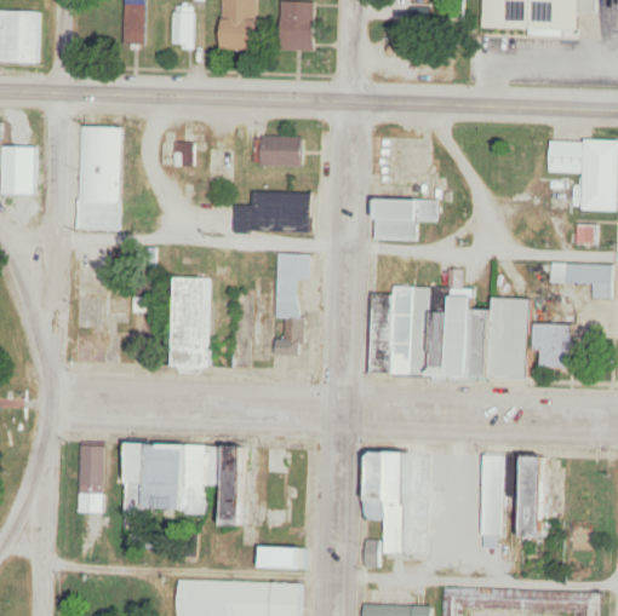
[(142,0),(142,45),(122,44),(122,0),(142,0)]
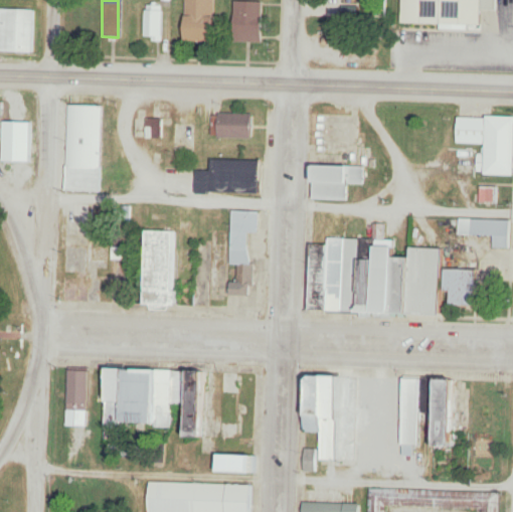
[(183,0),(181,41),(209,42),(210,0),(183,0)]
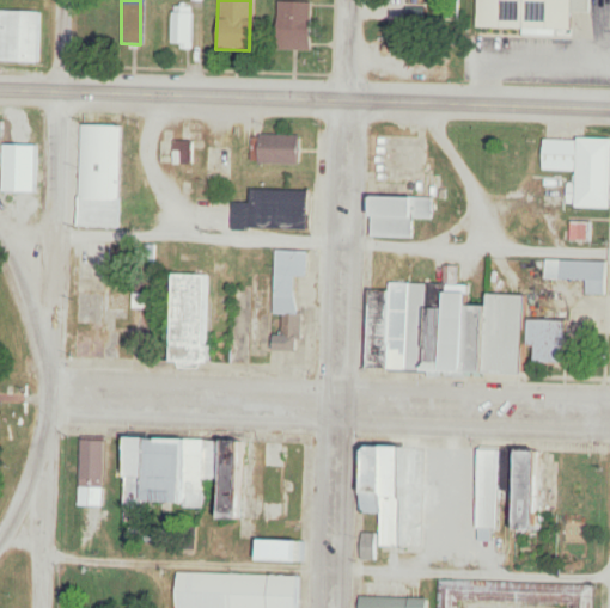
[(307,1),(307,50),(274,48),(275,0),(292,0),(307,1)]
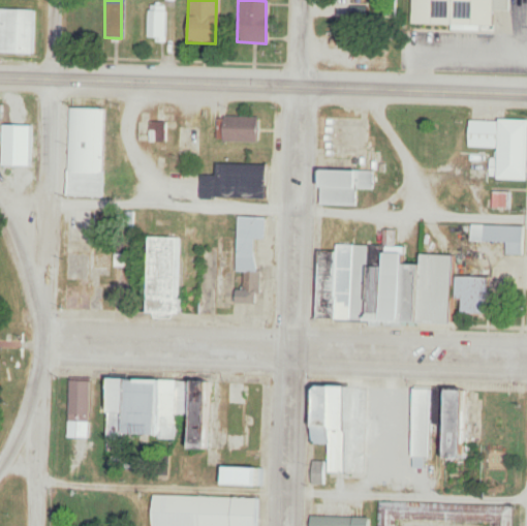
[(409,0),(409,27),(506,29),(506,0),(409,0)]
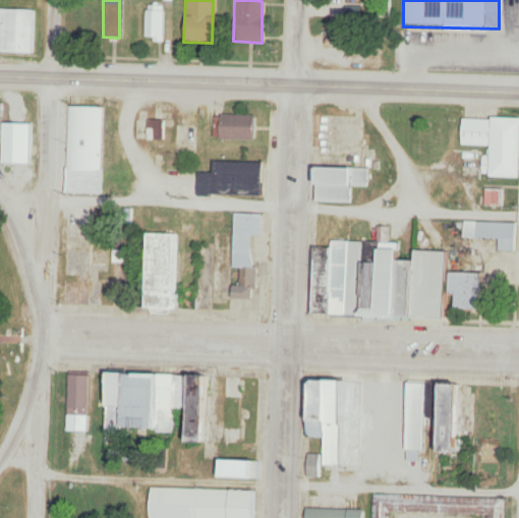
[(162,10),(163,41),(153,41),(153,36),(145,35),(145,9),(147,4),(152,1),(157,1),(162,10)]
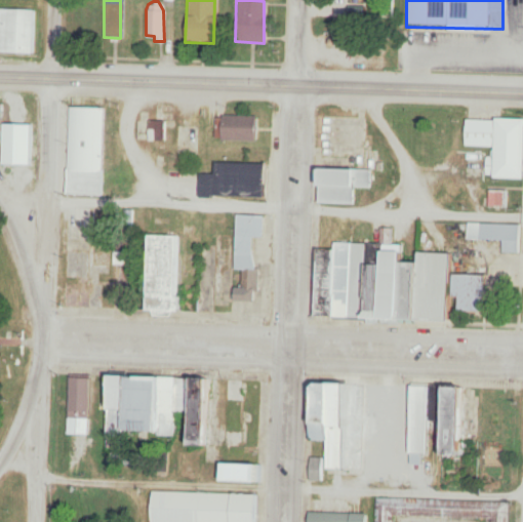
[(0,7),(32,9),(31,54),(0,52),(0,7)]
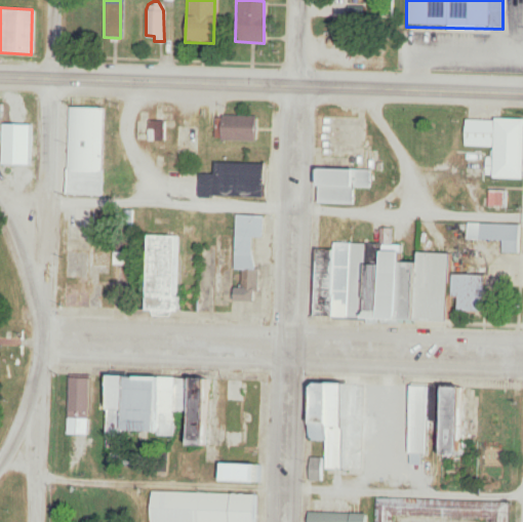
[(0,133),(13,133),(13,102),(0,102),(0,133)]
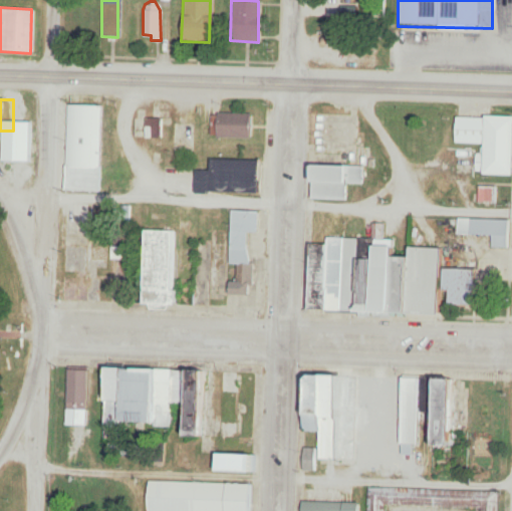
[(146,138),(162,138),(162,102),(146,102),(146,138)]
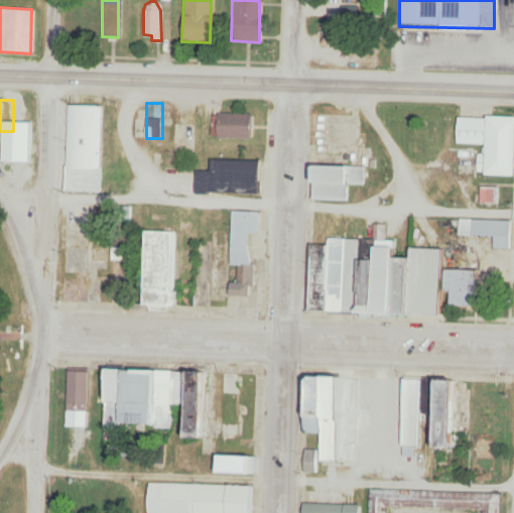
[(100,105),(98,189),(62,189),(67,105),(100,105)]
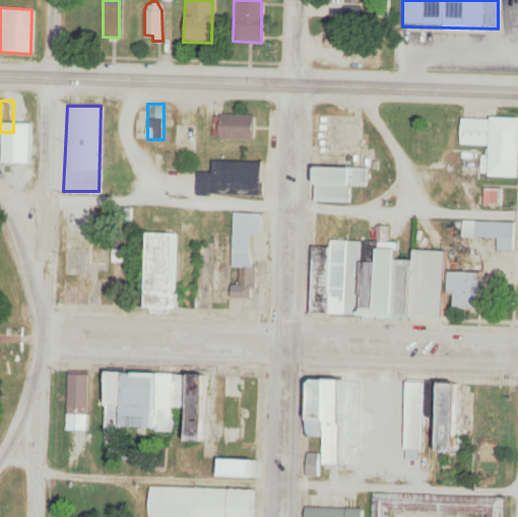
[(251,114),(251,139),(216,135),(211,132),(211,115),(218,112),(251,114)]
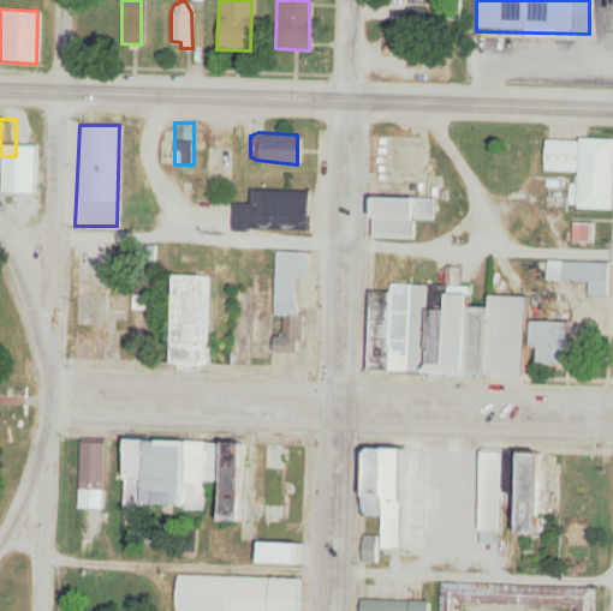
[(612,139),(612,208),(578,207),(578,171),(542,168),(543,138),(578,139),(612,139)]
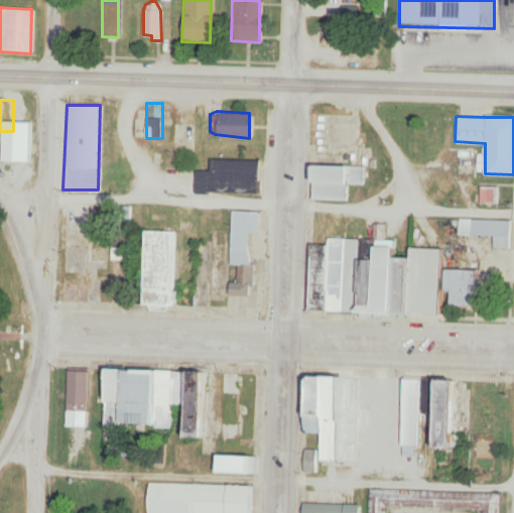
[(171,123),(171,147),(190,147),(190,123),(171,123)]
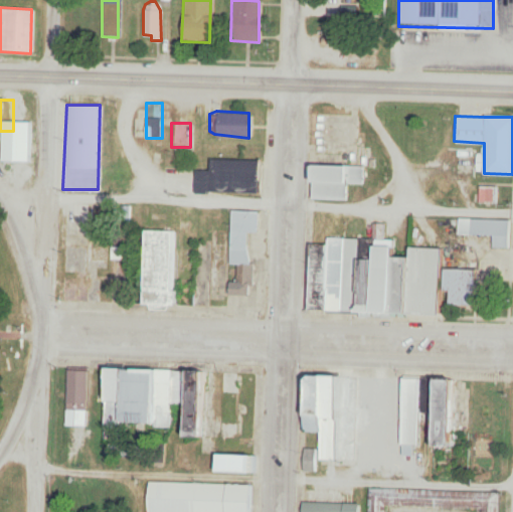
[(257,159),(209,158),(209,169),(197,170),(195,189),(212,189),(258,189),(257,159)]
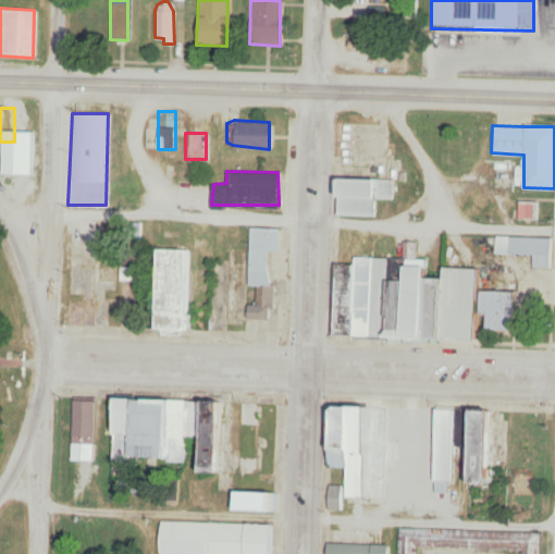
[(335,180),(335,213),(373,214),(373,198),(392,197),(390,180),(335,180)]
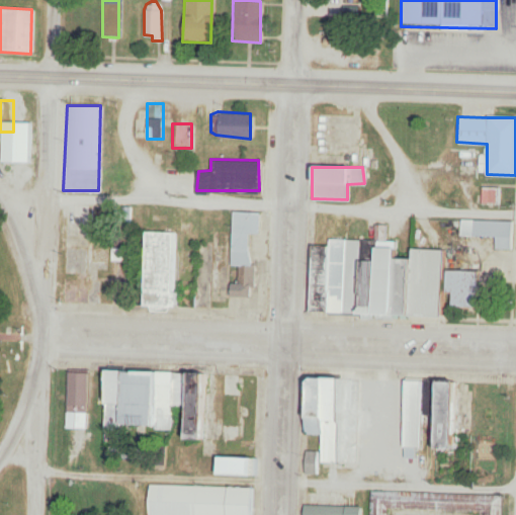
[(231,209),(228,264),(248,264),(248,234),(258,233),(257,212),(231,209)]
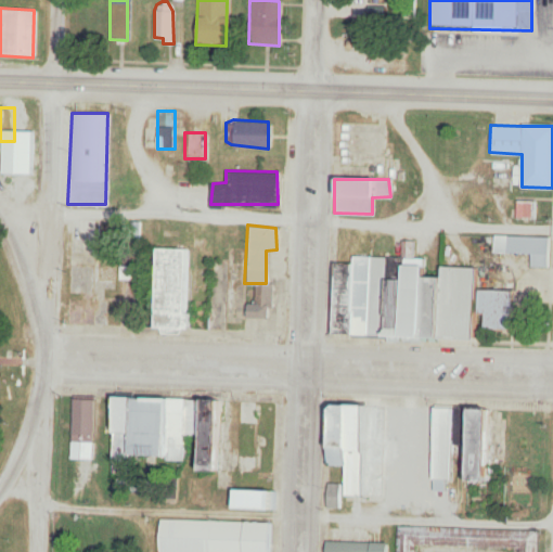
[(491,234),(491,252),(528,254),(529,266),(547,266),(548,236),(491,234)]
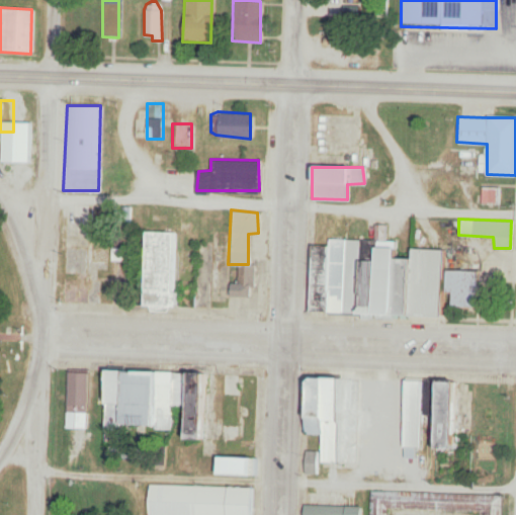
[(174,230),(172,288),(178,292),(178,302),(145,302),(150,231),(174,230)]
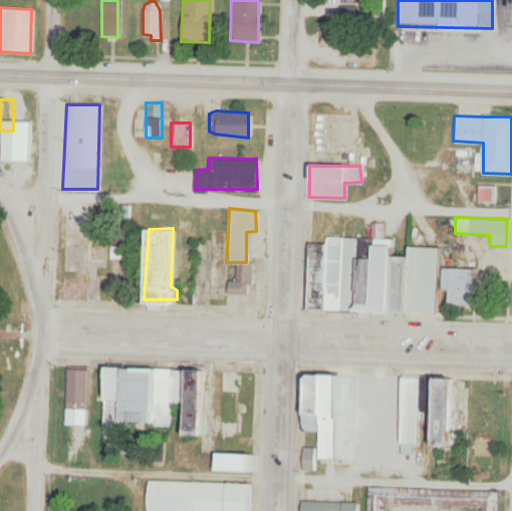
[(131,298),(130,232),(109,232),(111,299),(131,298)]
